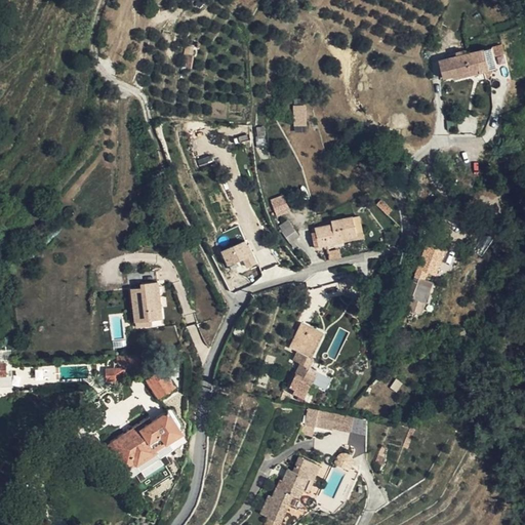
[(453,80),(472,75),(471,72),(470,71),(480,69),(480,73),(483,73),(490,71),(490,69),(495,68),(496,67),(492,47),(480,50),(467,54),(457,56),(439,62),(443,78),(452,76),(453,80)]
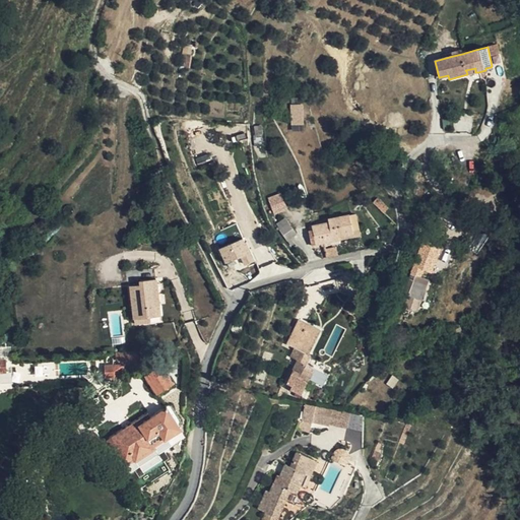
[(184,54),(181,65),(188,67),(191,56),(184,54)]
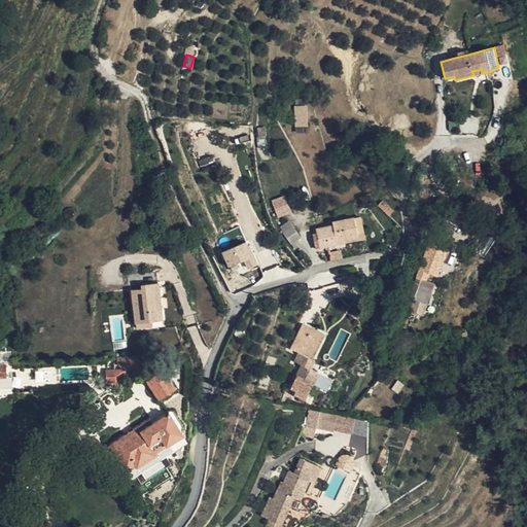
[(488,81),(497,68),(492,69),(492,71),(485,73),(488,81)]
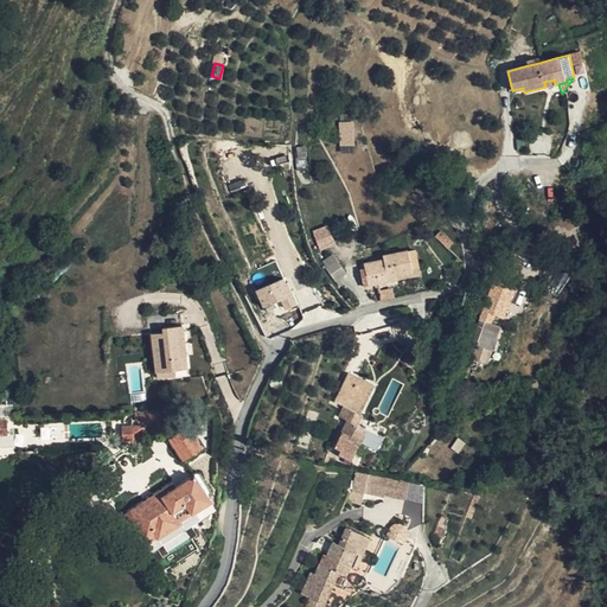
[(555,84),(545,87),(548,97),(562,94),(558,84),(555,84)]
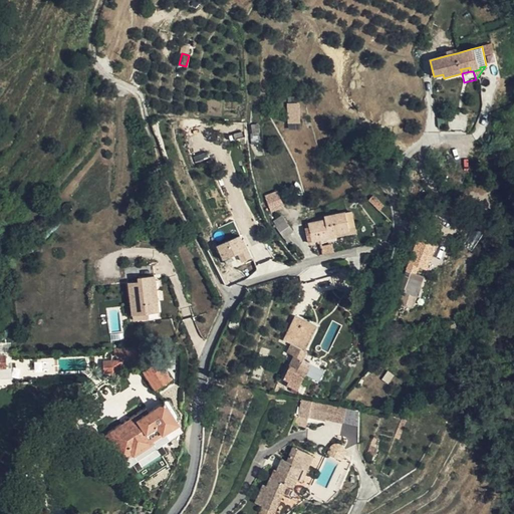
[(290,121),(299,121),(298,103),(292,103),(291,107),(289,107),(290,121)]
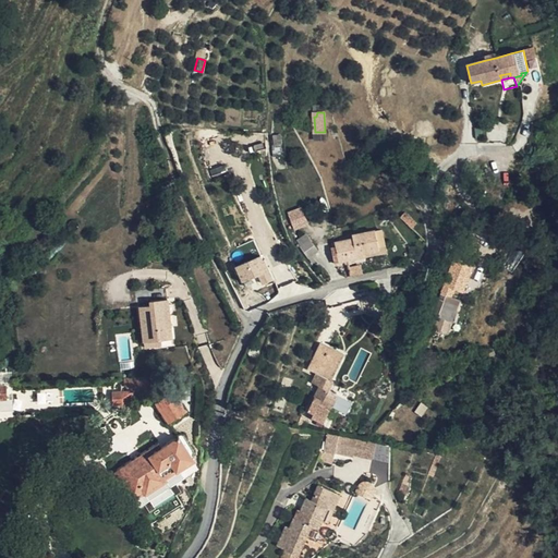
[(281,122),(275,122),(274,129),(274,137),(282,137),(281,122)]
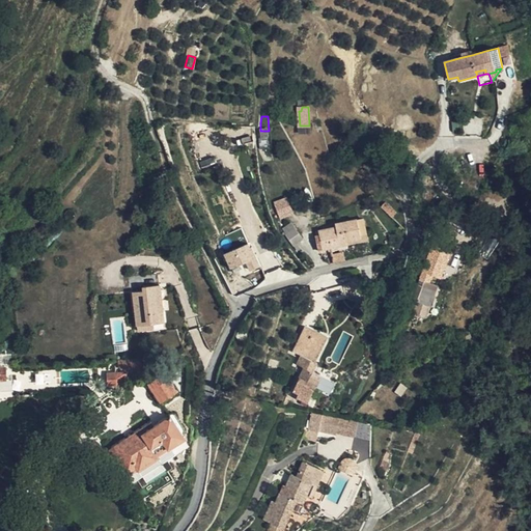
[(214,157),(199,161),(201,168),(215,164),(214,157)]
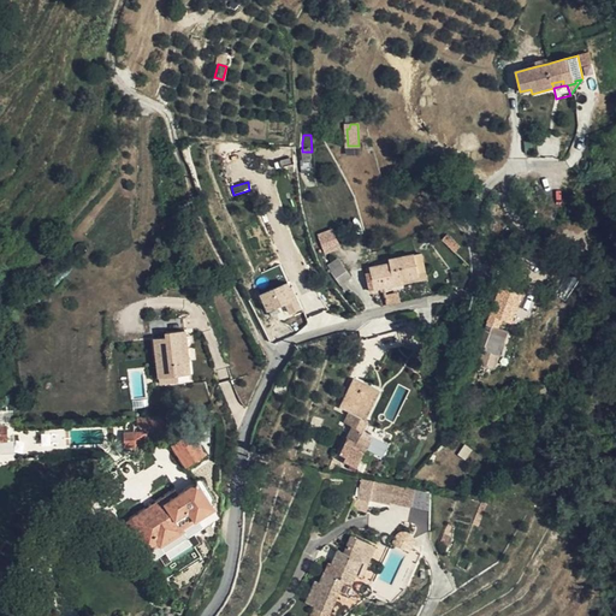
[(335,229),(318,232),(320,247),(315,248),(318,256),(339,252),(335,229)]
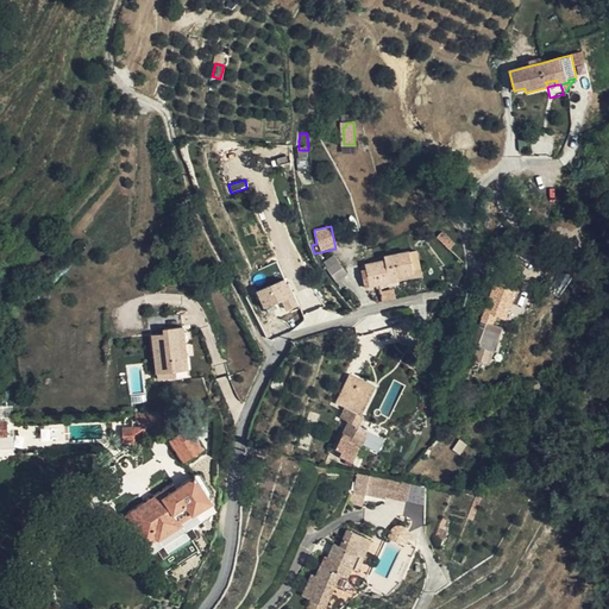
[(443,232),(437,237),(450,250),(456,244),(443,232)]
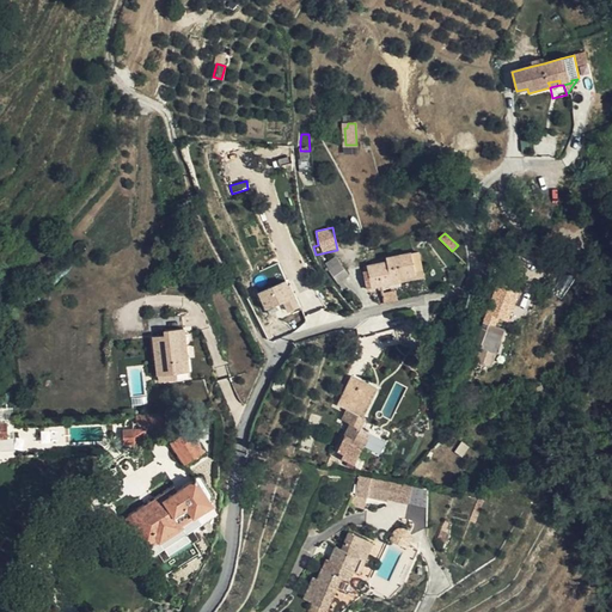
[(421,252),(412,254),(417,276),(392,281),(393,283),(426,277),(421,252)]
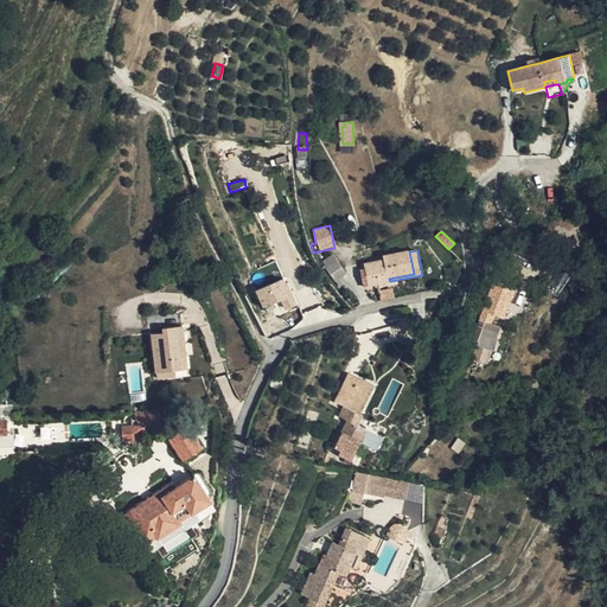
[(371,262),(375,286),(390,281),(389,279),(414,274),(409,251),(384,256),(384,260),(371,262)]
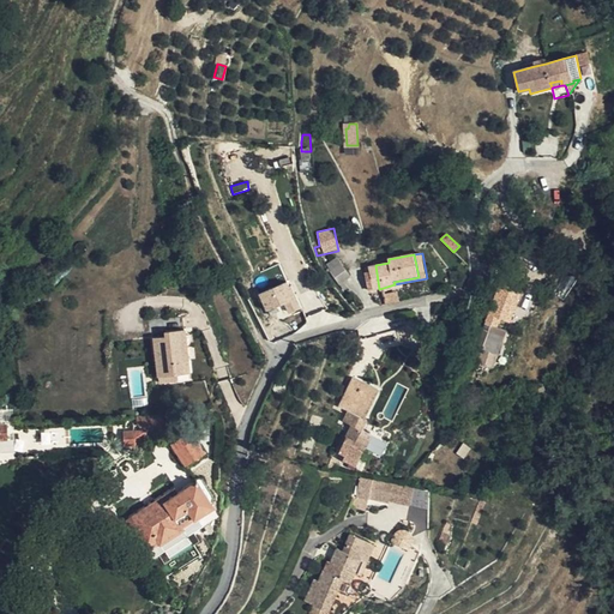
[(337,259),(327,265),(332,271),(332,272),(345,289),(348,288),(344,282),(350,277),(337,259)]
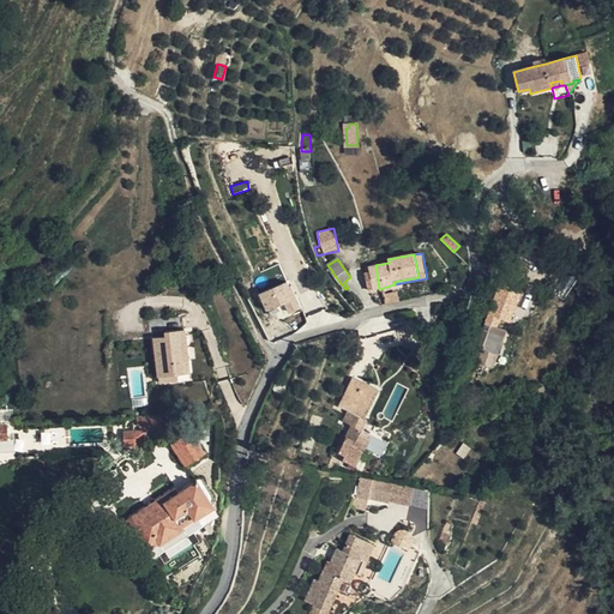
[(581,266),(571,259),(566,266),(577,274),(581,266)]
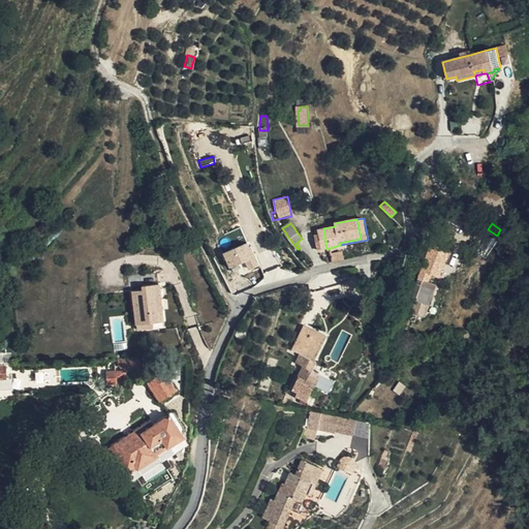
[(327,249),(323,228),(317,230),(319,236),(322,249),(327,249)]
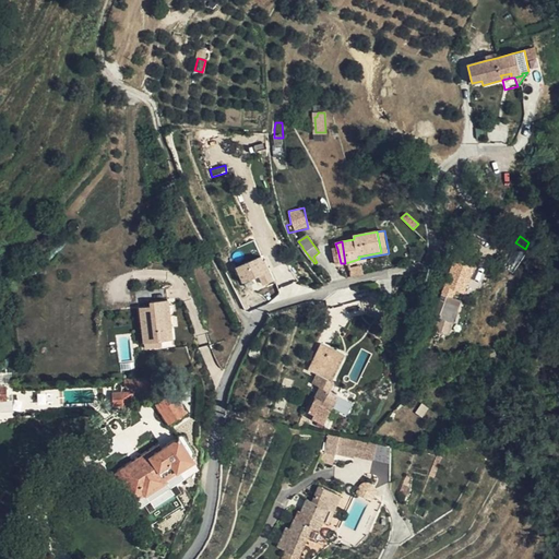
[(238,246),(232,249),(236,257),(242,253),(238,246)]
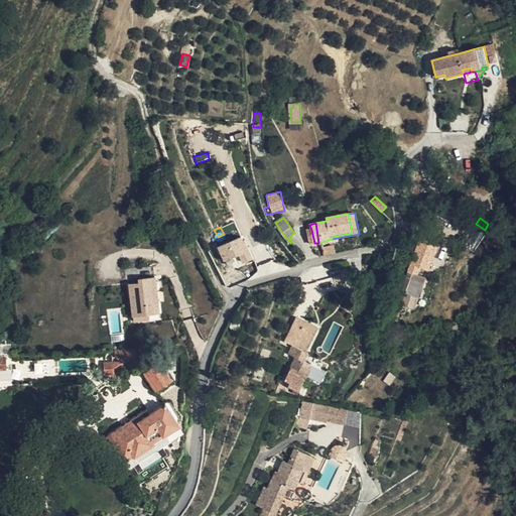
[(261,229),(257,231),(264,243),(268,240),(261,229)]
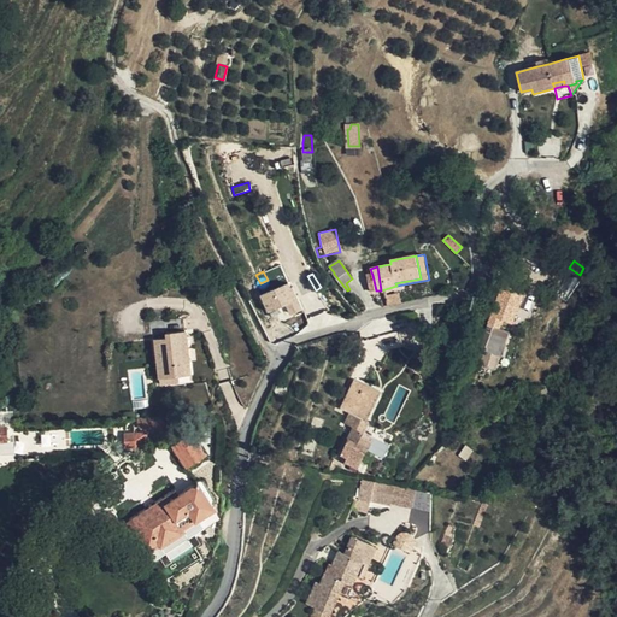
[(269,311),(269,312),(271,311),(288,305),(291,309),(293,313),(303,309),(293,287),(287,289),(285,285),(260,294),(269,311)]
